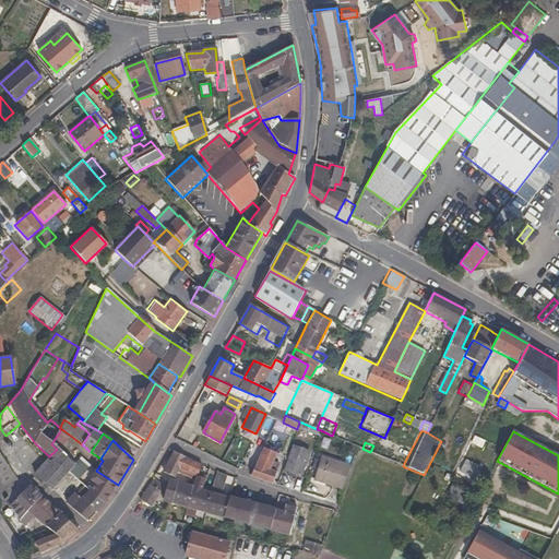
[(357,445),(351,443),(346,455),(353,458),(357,445)]
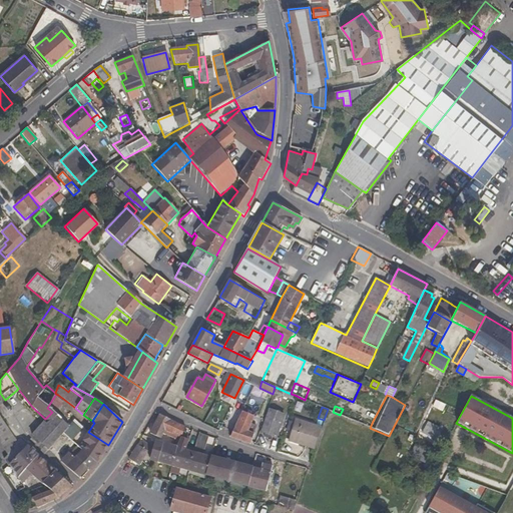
[(269,408),(260,432),(277,438),(286,414),(269,408)]
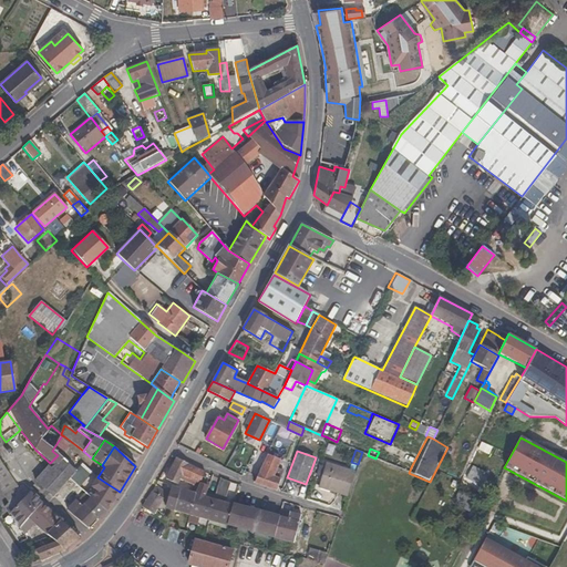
[(412,465),(379,452),(375,459),(409,473),(412,465)]
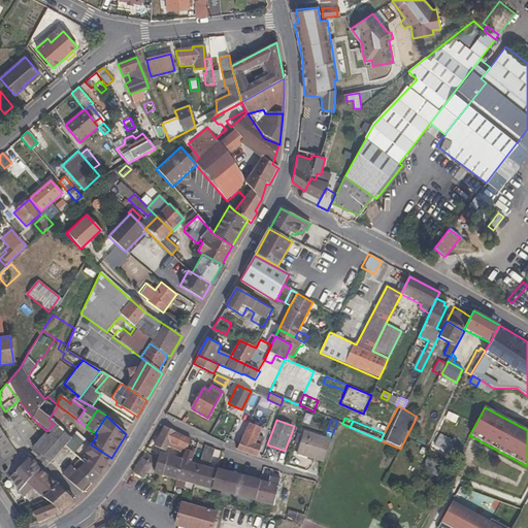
[(236,450),(257,456),(261,446),(255,443),(261,428),(249,423),(236,450)]
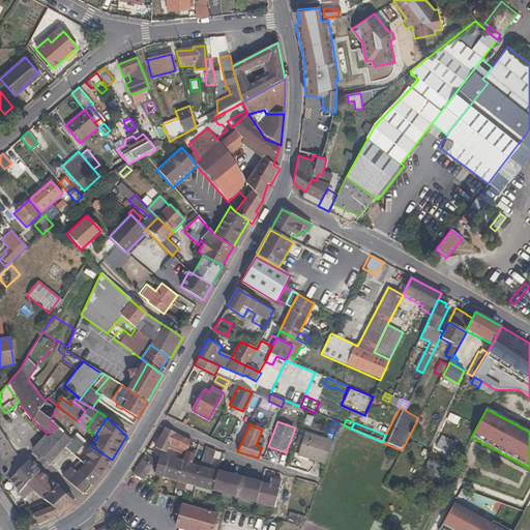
[(54,425),(47,433),(32,449),(50,465),(64,448),(70,441),(54,425)]
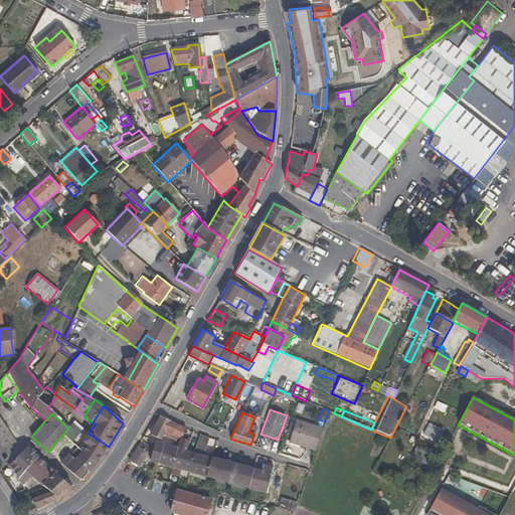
[(150,435),(164,440),(165,437),(180,443),(181,440),(186,427),(159,415),(150,435)]
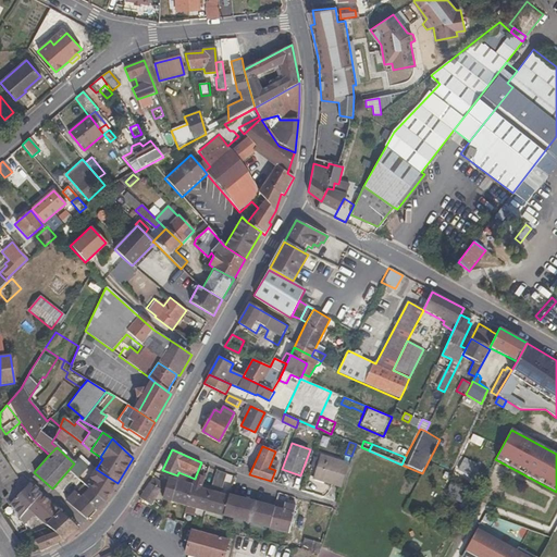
[(0,452),(0,481),(8,494),(4,498),(9,505),(10,503),(29,483),(24,478),(19,481),(7,462),(0,452)]
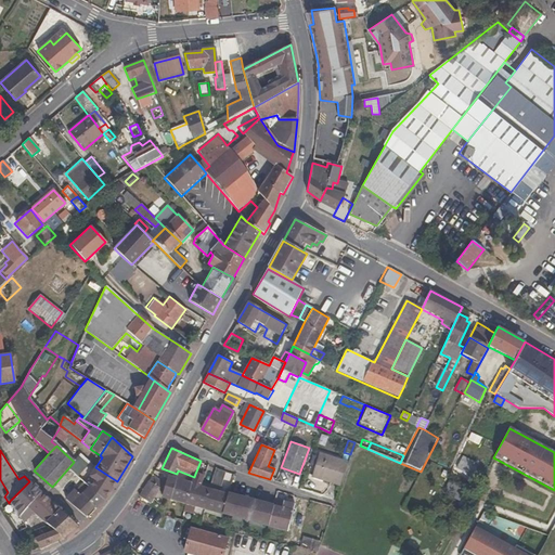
[(348,462),(319,453),(318,456),(314,467),(312,476),(341,486),(348,462)]
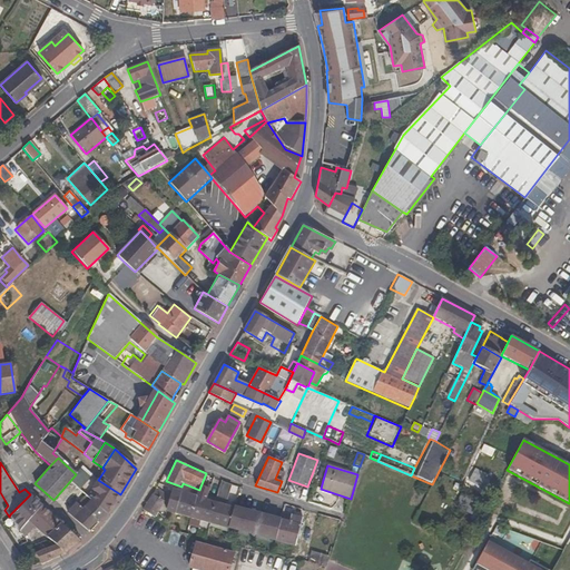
[(84,468),(76,474),(69,482),(78,490),(85,482),(92,488),(86,497),(90,500),(106,516),(120,494),(98,480),(84,468)]
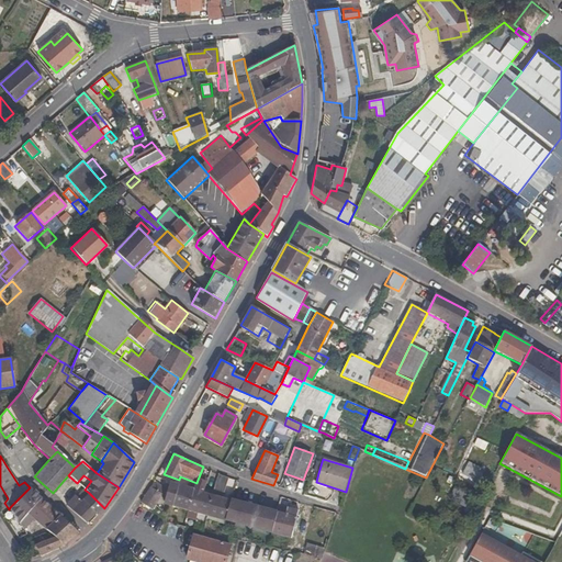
[(476,465),(470,462),(467,468),(473,471),(476,465)]
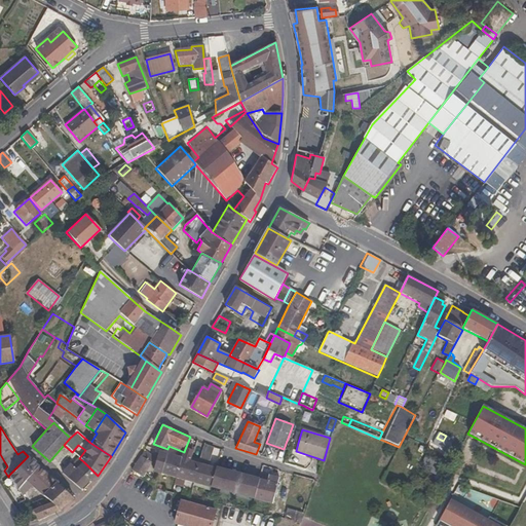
[(437,438),(434,444),(448,452),(452,445),(451,445),(453,439),(446,436),(443,441),(437,438)]
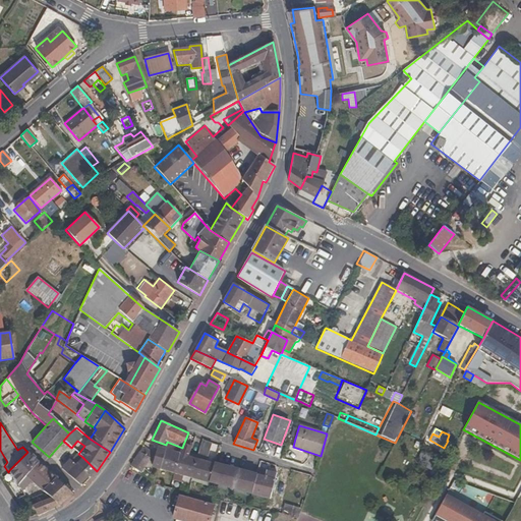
[(189,452),(198,454),(203,439),(194,436),(191,449),(189,452)]
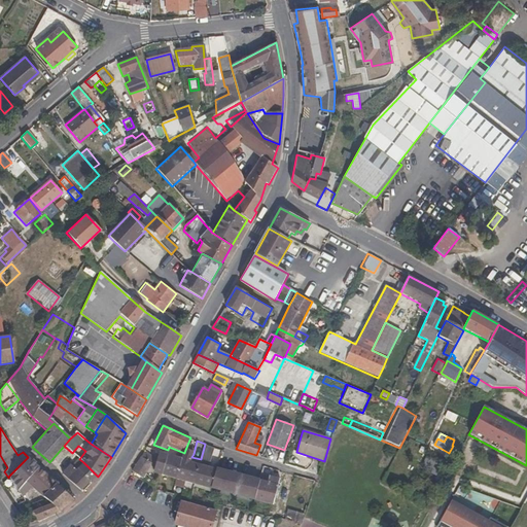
[(214,448),(205,444),(201,459),(211,462),(214,448)]
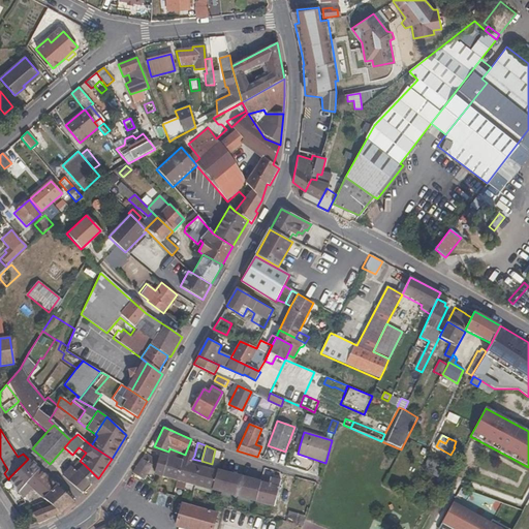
[(183,461),(177,480),(186,483),(191,464),(192,459),(194,456),(186,452),(185,455),(183,461)]
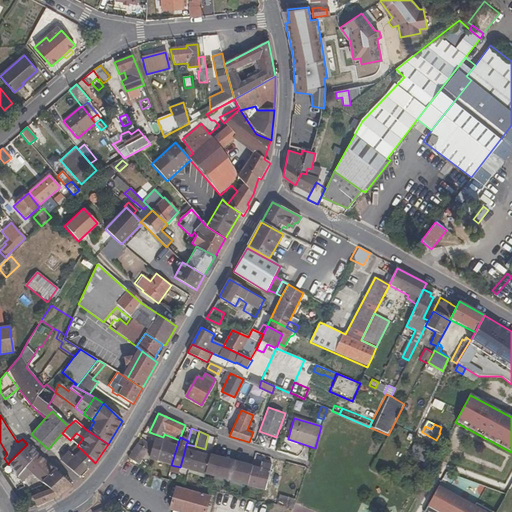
[(142,460),(151,445),(140,438),(128,458),(139,465),(142,460)]
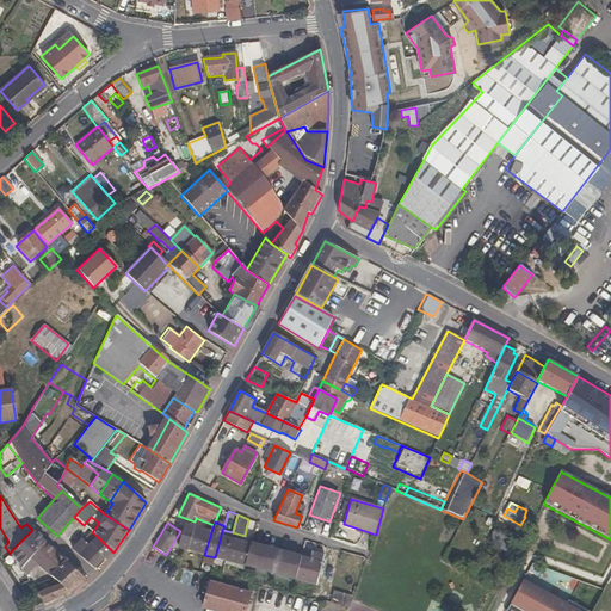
[(184,535),(191,537),(193,528),(186,525),(184,535)]
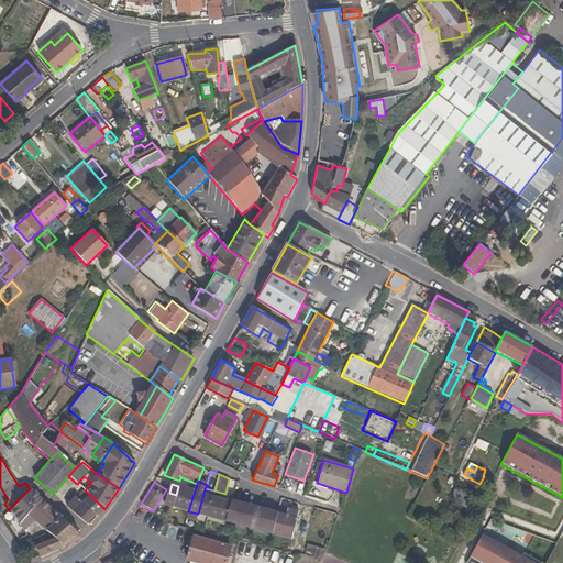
[(188,511),(195,490),(178,486),(176,495),(169,493),(167,493),(164,505),(188,511)]
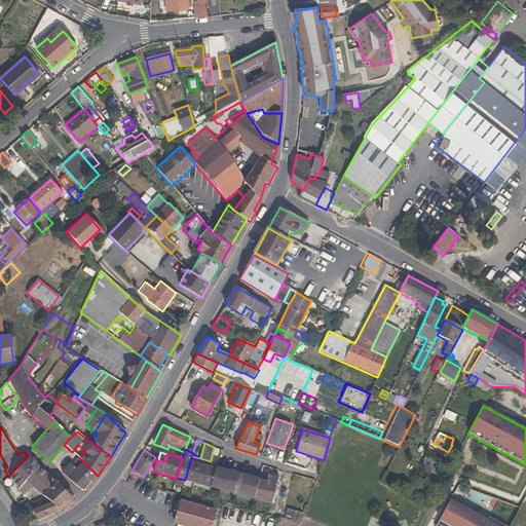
[(28,456),(9,475),(24,495),(32,486),(50,502),(44,505),(41,499),(32,503),(35,509),(31,511),(39,521),(60,512),(67,505),(74,499),(28,456)]
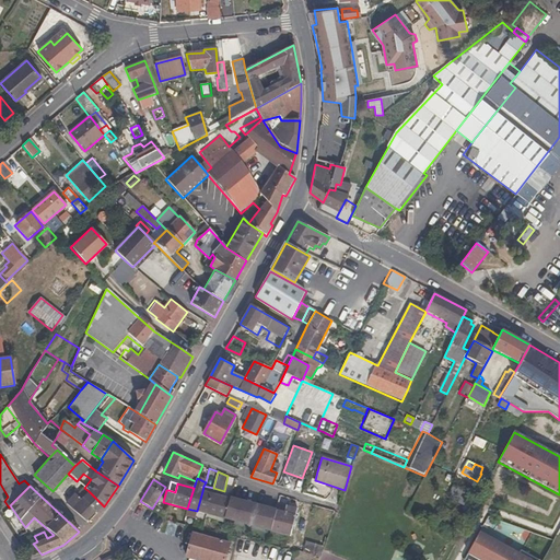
[(451,489),(446,497),(463,505),(467,497),(451,489)]
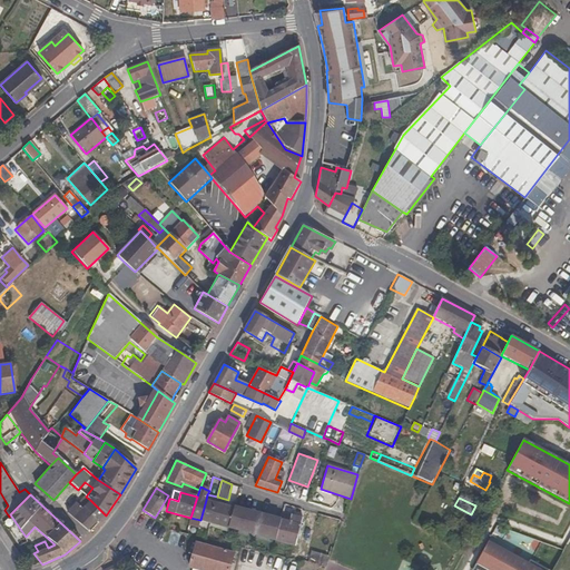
[(85,507),(82,509),(98,523),(106,516),(90,500),(85,507)]
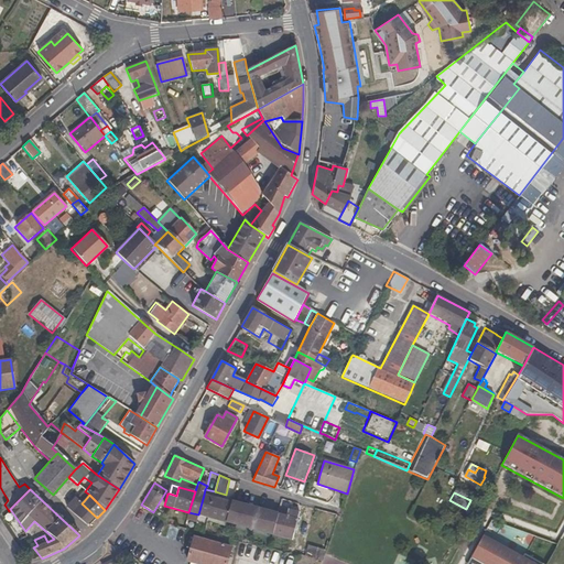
[(204,495),(198,514),(208,518),(210,507),(214,497),(204,495)]
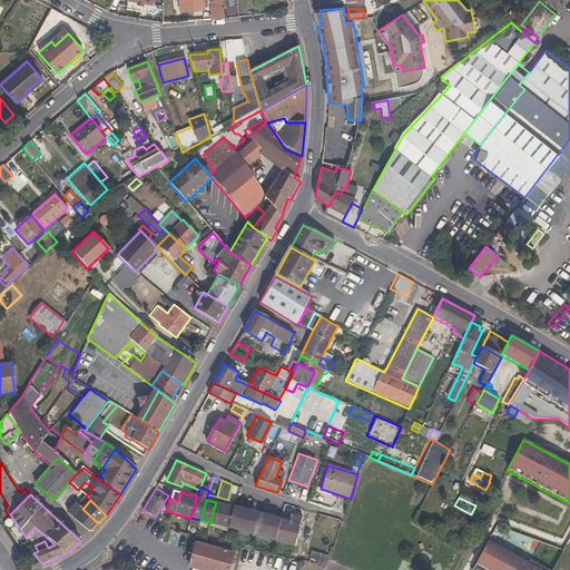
[(89,532),(98,523),(82,509),(80,507),(76,502),(67,512),(89,532)]
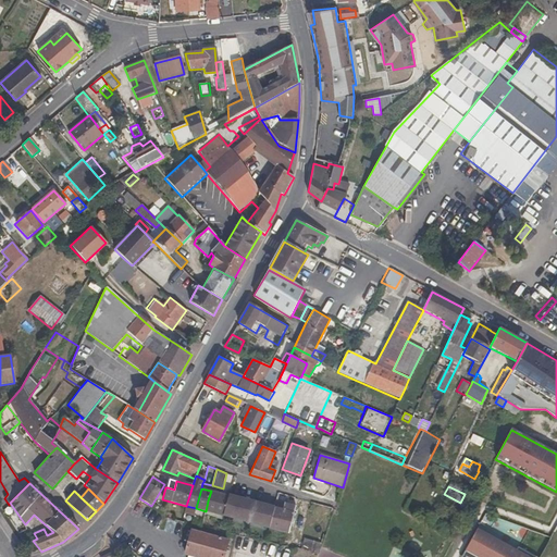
[(208,500),(210,502),(208,511),(217,515),(223,516),(229,496),(222,494),(211,491),(208,500)]
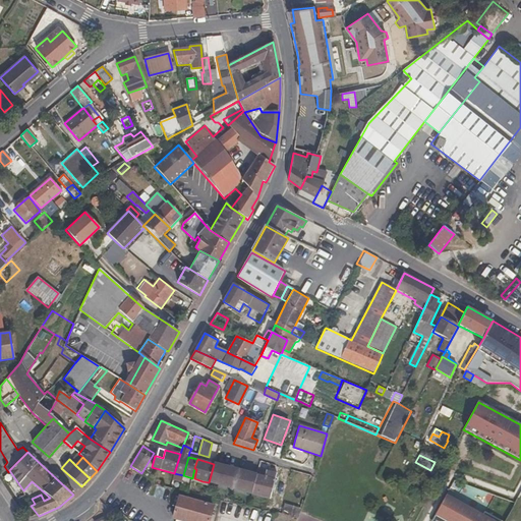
[(251,495),(257,473),(214,463),(214,464),(209,482),(251,495)]
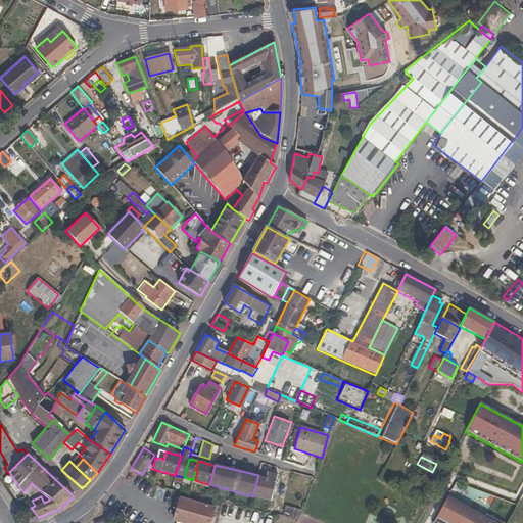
[(252,496),(271,502),(277,474),(259,470),(258,475),(252,496)]
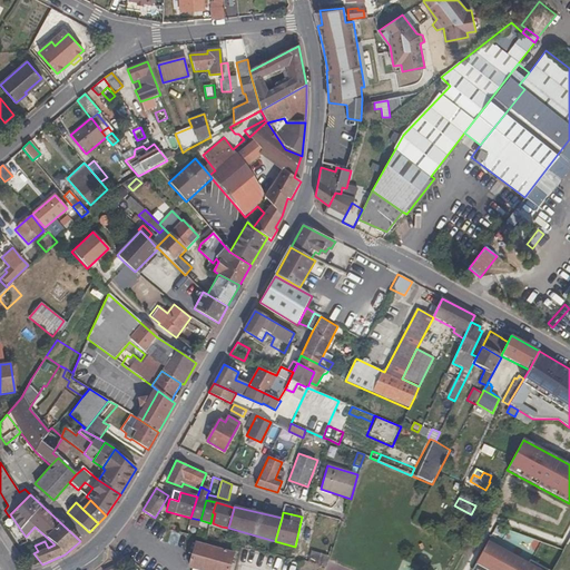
[(228,528),(222,527),(218,541),(224,543),(228,528)]
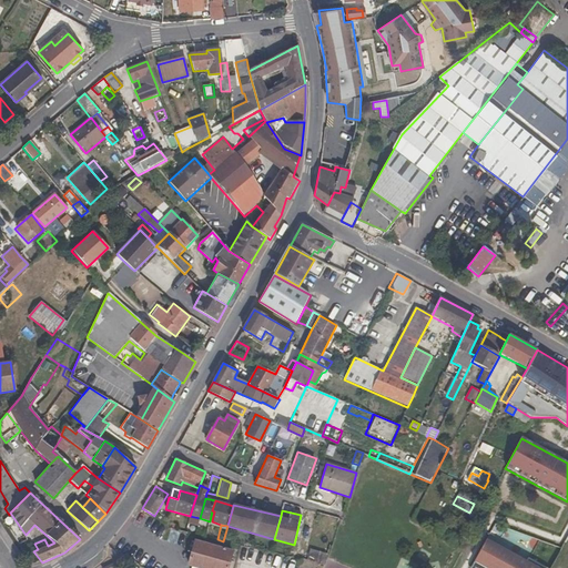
[(490,531),(499,536),(503,528),(495,525),(490,531)]
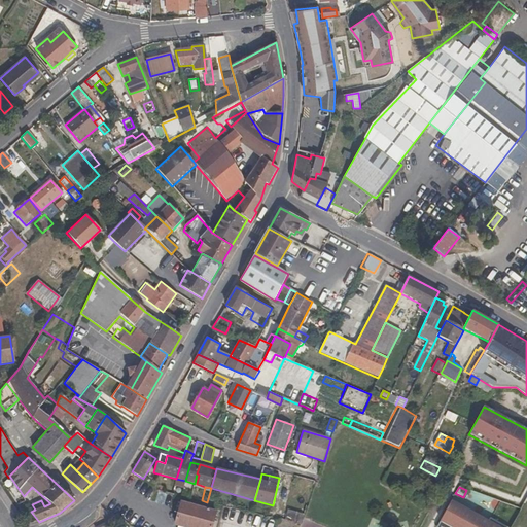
[(440,522),(449,526),(499,526),(452,500),(440,522)]
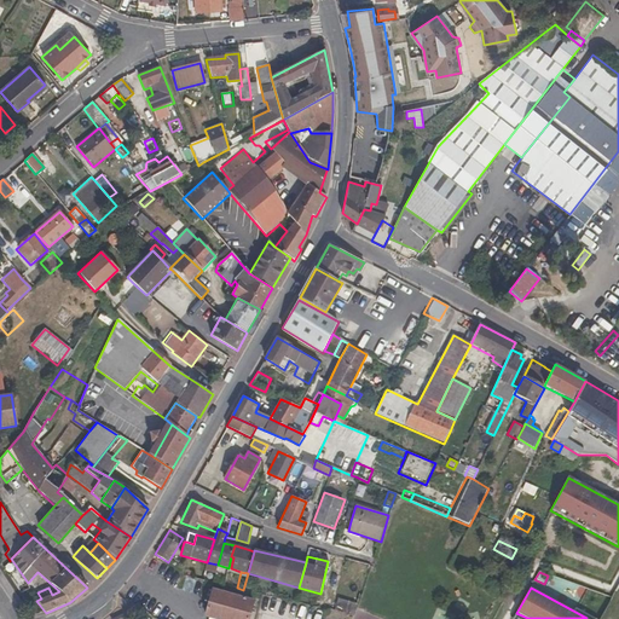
[(213,590),(206,615),(220,618),(248,618),(254,601),(213,590)]
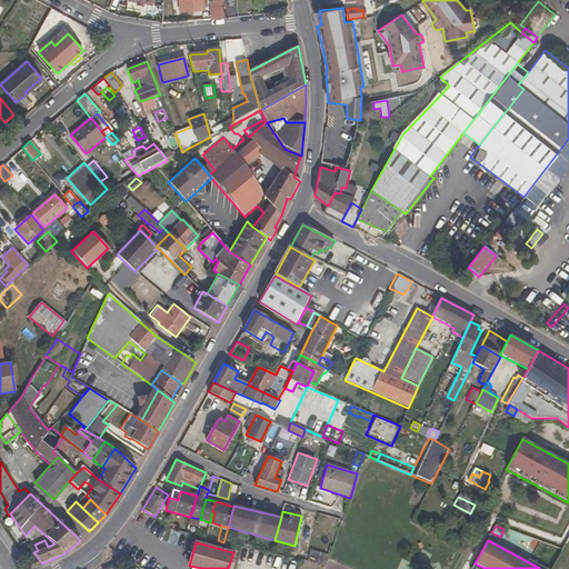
[(328,555),(311,550),(308,561),(325,566),(328,555)]
